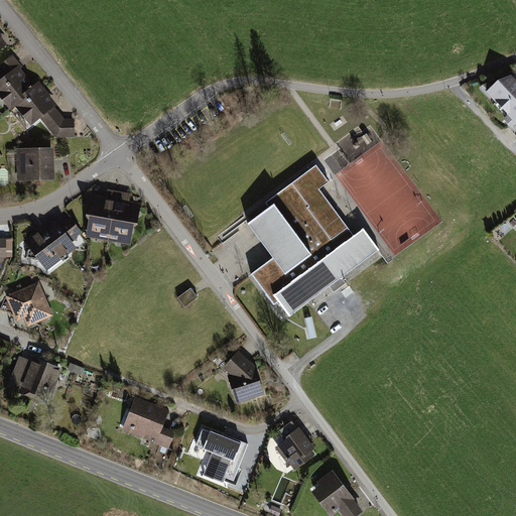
[(20,68),(12,57),(0,67),(1,68),(0,68),(0,76),(5,73),(8,77),(0,83),(0,94),(4,100),(9,96),(15,104),(32,90),(16,71),(20,68)]
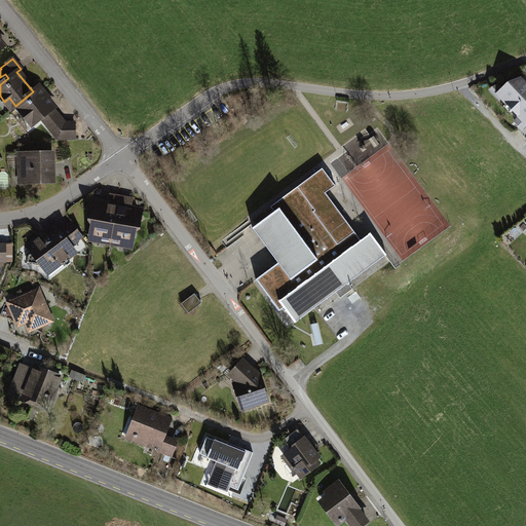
[(505,85),(497,92),(513,109),(525,96),(525,85),(525,79),(524,78),(522,81),(521,80),(505,85)]
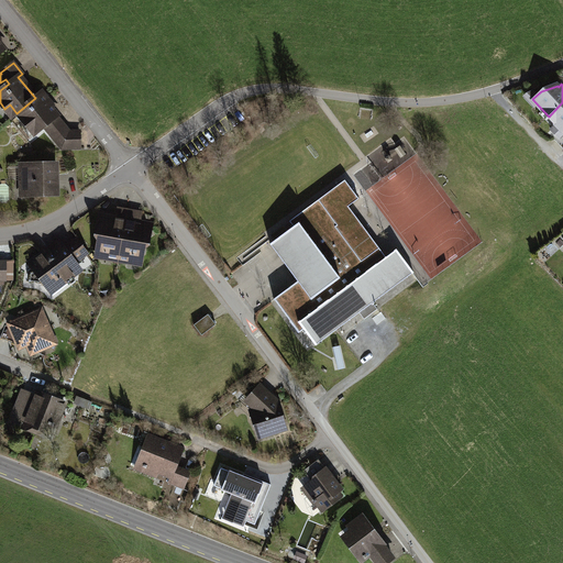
[(35,98),(17,113),(26,125),(32,121),(40,130),(44,127),(53,138),(65,127),(56,116),(57,116),(40,94),(35,98)]
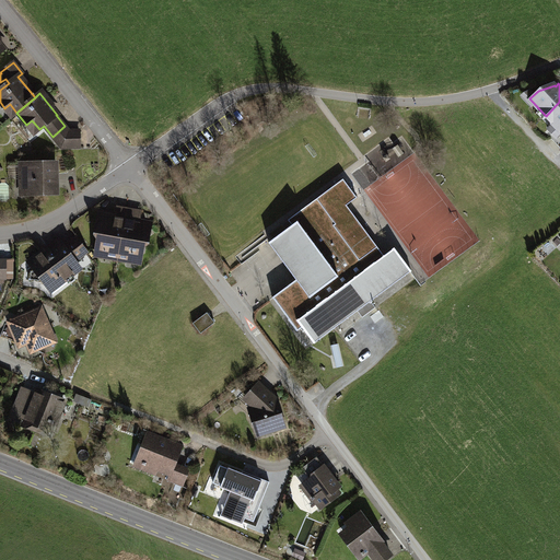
[(559,102),(546,116),(553,124),(548,129),(556,138),(559,133),(559,102)]
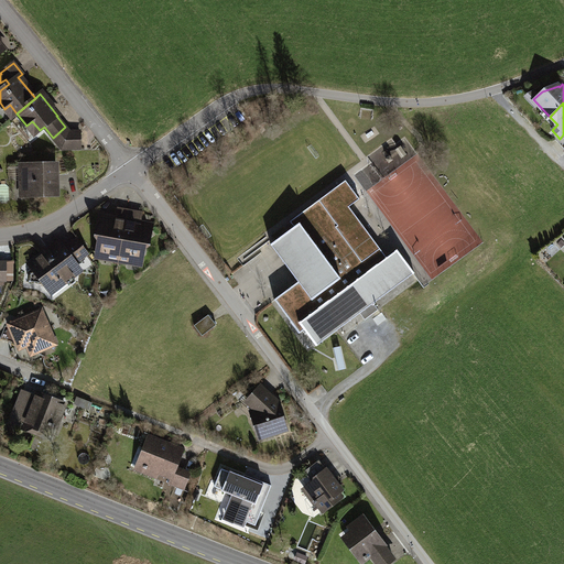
[(64,132),(55,140),(62,149),(80,148),(79,132),(64,132)]
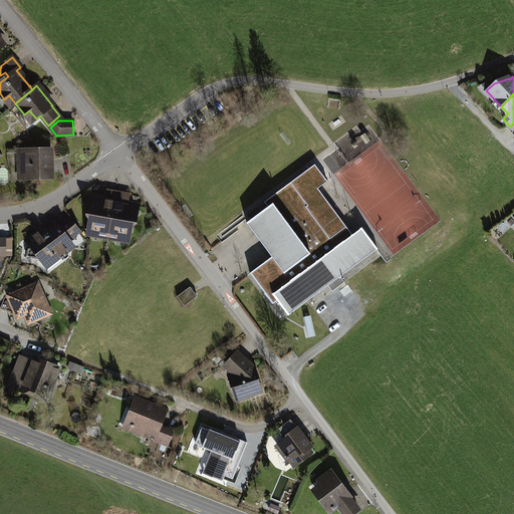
[(357,141),(341,146),(346,161),(362,155),(357,141)]
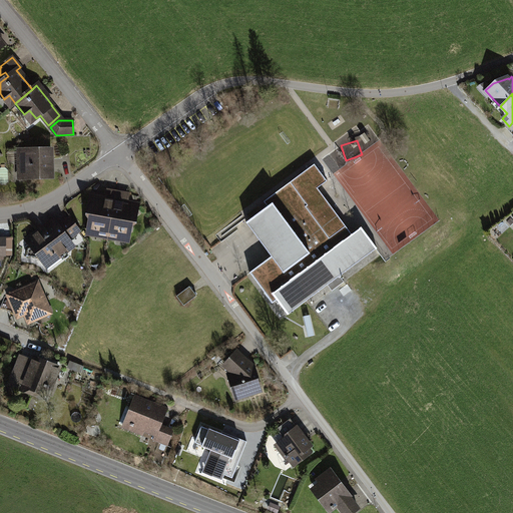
[(51,150),(19,151),(19,177),(34,176),(34,173),(52,172),(51,150)]
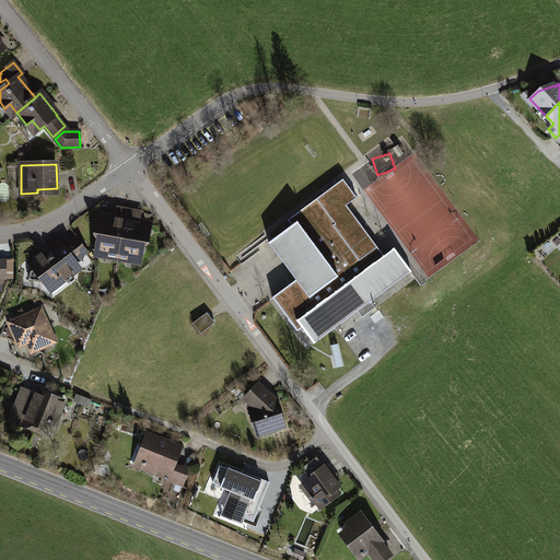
[(357,198),(343,179),(289,220),(292,225),(268,243),(296,280),(272,298),(298,331),(302,327),(314,343),(358,311),(362,317),(375,307),(371,301),(411,271),(394,248),(384,256),(347,206),(357,198)]
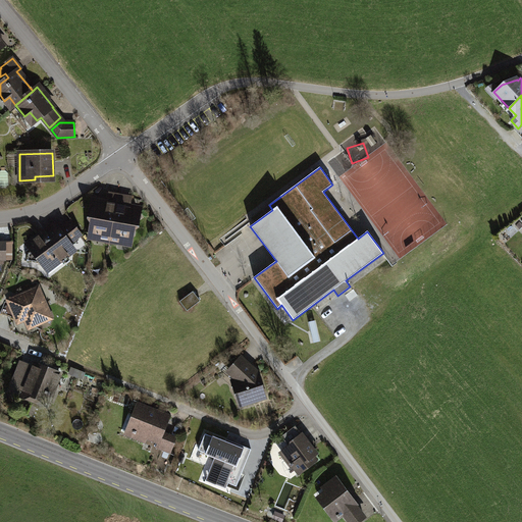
[(94,198),(92,200),(90,209),(94,215),(93,221),(91,222),(90,229),(92,231),(97,232),(102,240),(110,241),(117,198),(118,194),(109,193),(107,204),(100,202),(100,199),(94,198)]
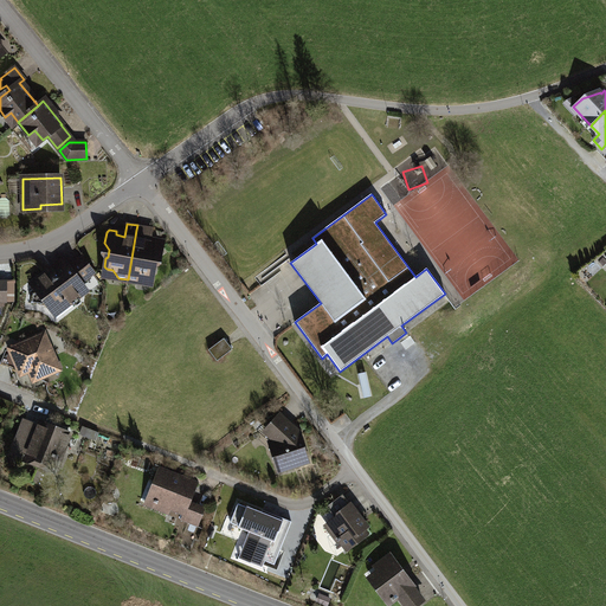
[(152,232),(136,230),(128,279),(136,282),(144,276),(150,277),(154,275),(155,268),(153,265),(155,258),(162,253),(154,242),(150,240),(152,232)]
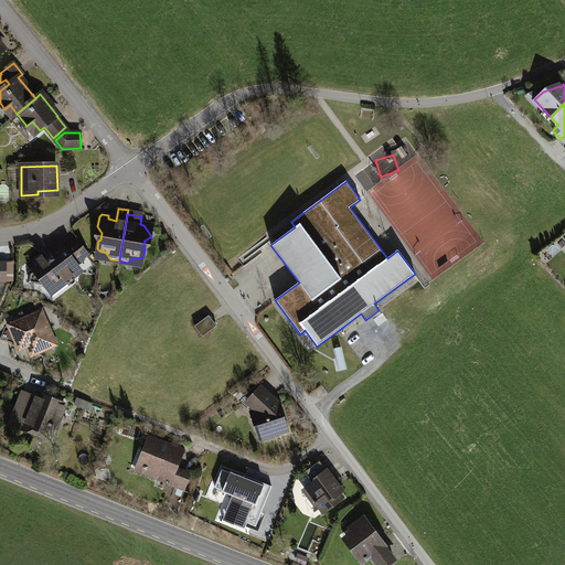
[(36,265),(32,268),(34,272),(31,274),(30,283),(44,285),(53,297),(67,285),(65,281),(73,275),(70,270),(71,265),(74,265),(87,254),(77,241),(62,253),(55,252),(55,253),(54,253),(52,253),(51,254),(50,254),(49,256),(43,255),(34,262),(36,265)]
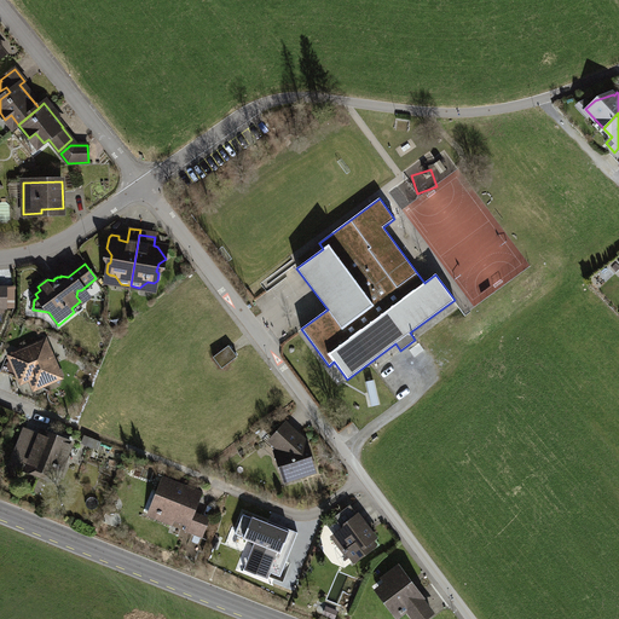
[(23,362),(13,365),(21,382),(32,377),(35,386),(48,391),(51,385),(52,385),(58,370),(53,360),(50,359),(47,353),(50,352),(45,341),(39,345),(39,343),(21,351),(19,353),(22,357),(24,358),(23,362)]
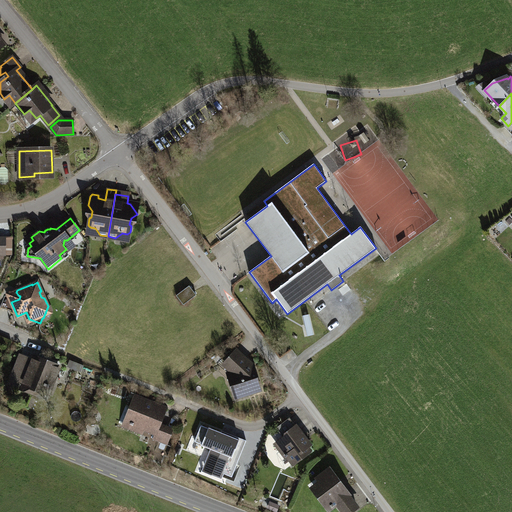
[(189,286),(176,295),(183,305),(196,295),(189,286)]
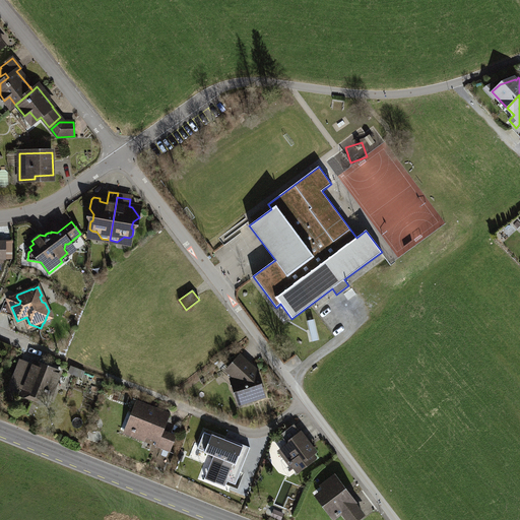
[(519,314),(509,325),(519,336),(519,314)]
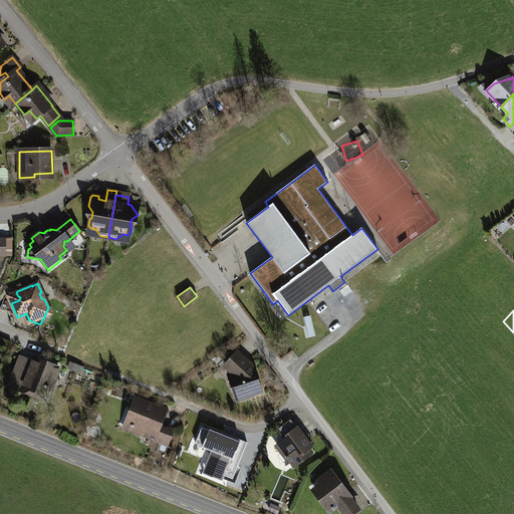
[(246,359),(237,352),(226,364),(234,371),(230,376),(237,399),(261,392),(256,376),(257,375),(243,362),(246,359)]
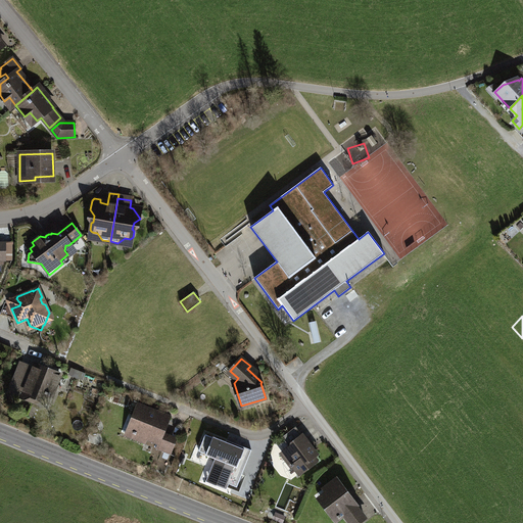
[(33,369),(20,364),(12,384),(26,389),(24,393),(43,400),(46,392),(52,394),(60,375),(35,365),(33,369)]
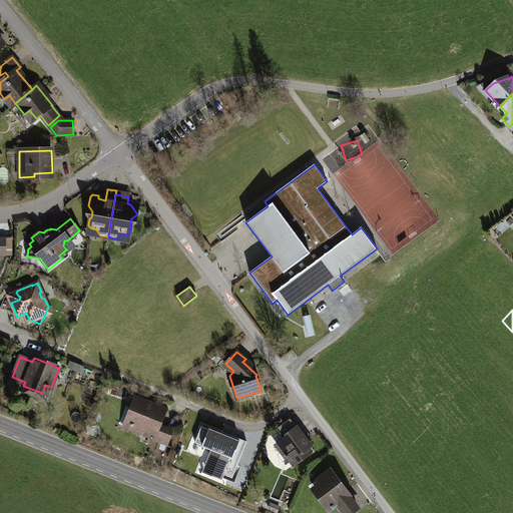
[(67,366),(81,372),(83,367),(69,361),(67,366)]
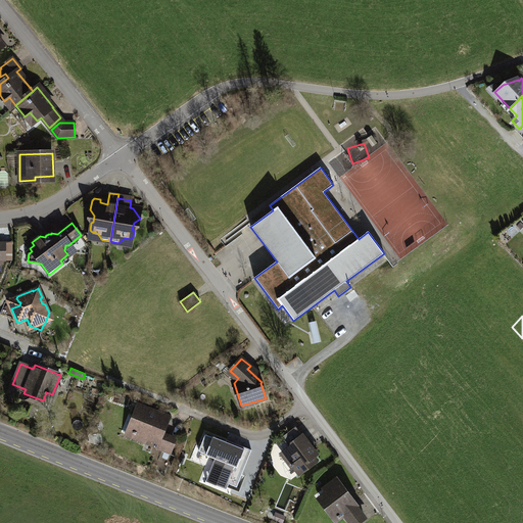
[(170,419),(137,407),(126,434),(145,442),(147,436),(159,441),(157,447),(171,453),(177,438),(163,433),(170,419)]
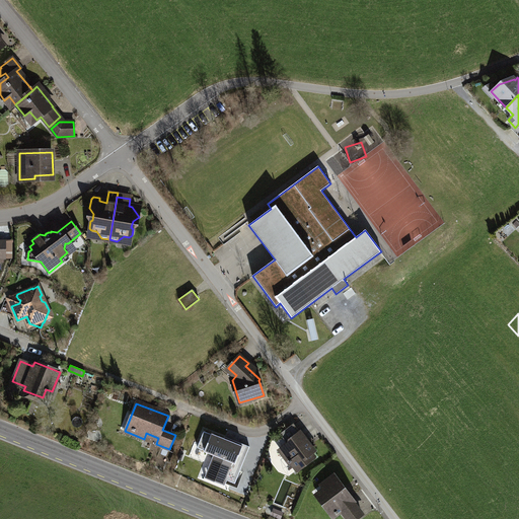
[(293,425),(281,434),(289,444),(287,446),(281,450),(290,463),(292,461),(298,469),(312,458),(313,456),(313,455),(311,453),(314,451),(300,433),(299,433),(293,425)]
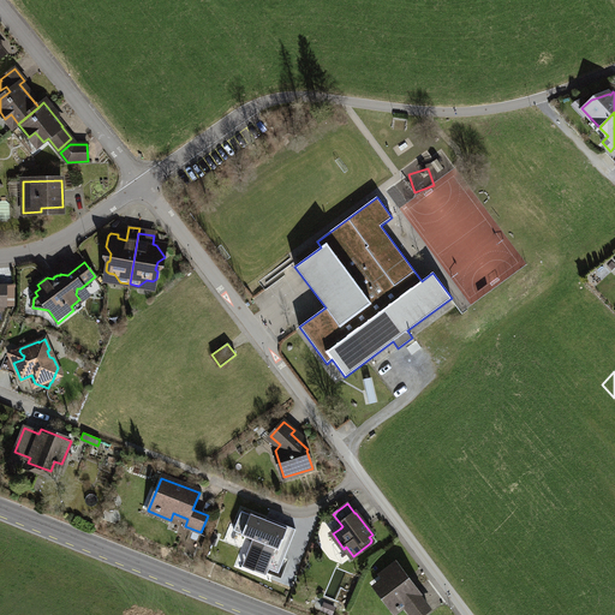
[(250,514),(242,511),(233,530),(243,533),(243,535),(254,539),(245,560),(279,573),(296,529),(279,523),(278,524),(251,513),(250,514)]
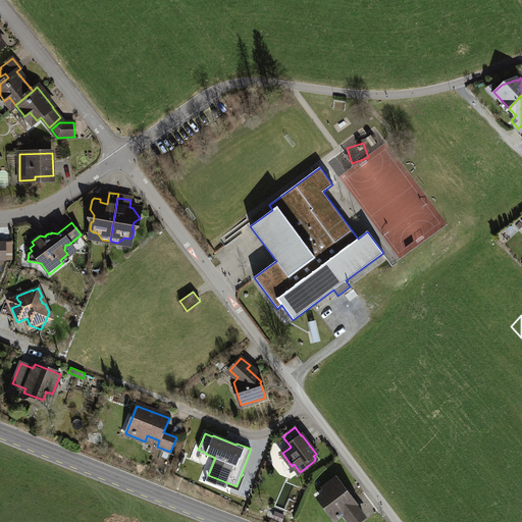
[(329,494),(321,502),(334,520),(344,513),(350,521),(356,521),(364,516),(355,505),(356,504),(335,478),(324,487),(329,494)]
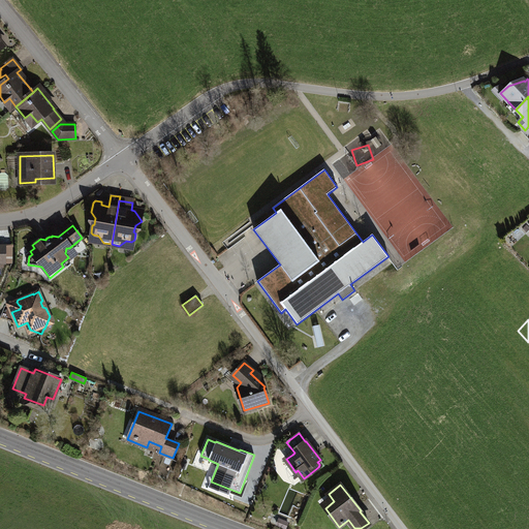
[(287,522),(279,519),(277,525),(285,528),(287,522)]
